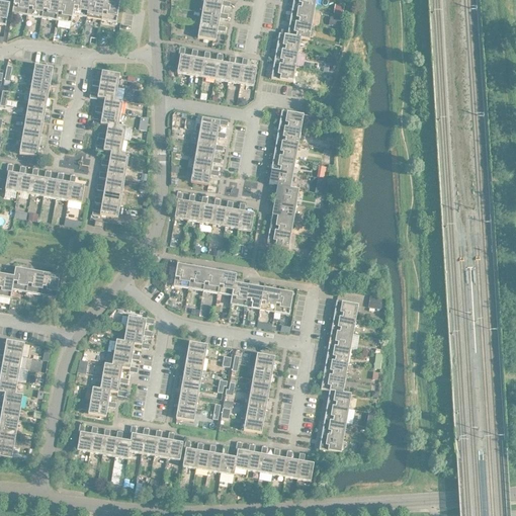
[(0,20),(6,22),(9,1),(5,0),(4,2),(1,1),(1,0),(0,0),(0,20)]
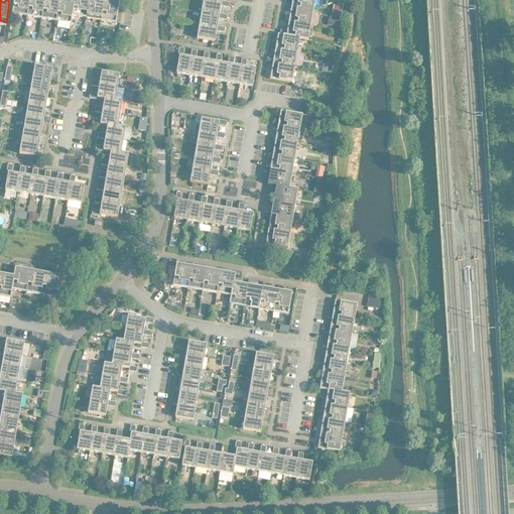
[(13,0),(11,10),(27,12),(29,0),(13,0)]
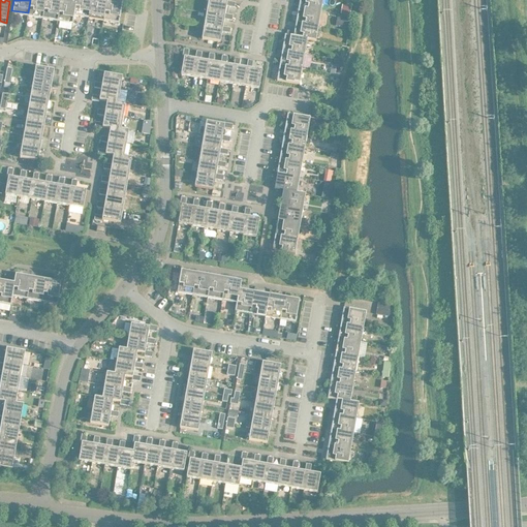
[(30,0),(28,12),(42,16),(45,0),(30,0)]
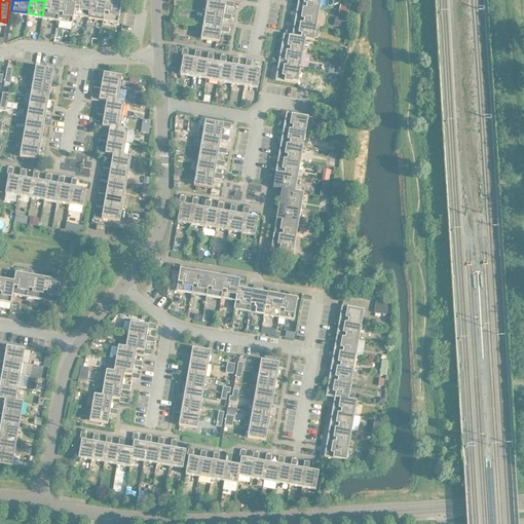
[(45,0),(42,15),(57,19),(60,0),(45,0)]
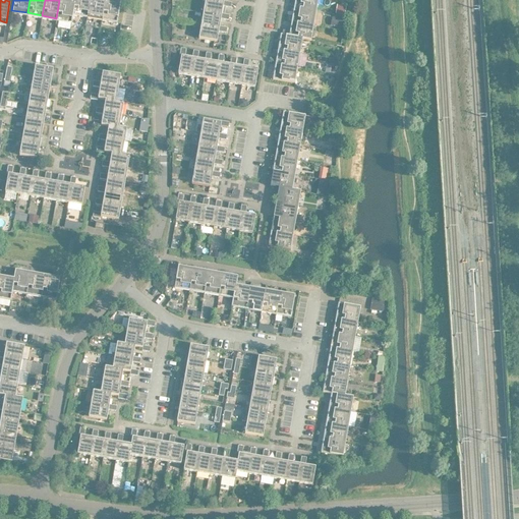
[(59,0),(56,18),(71,20),(73,12),(72,12),(75,0),(70,0),(59,0)]
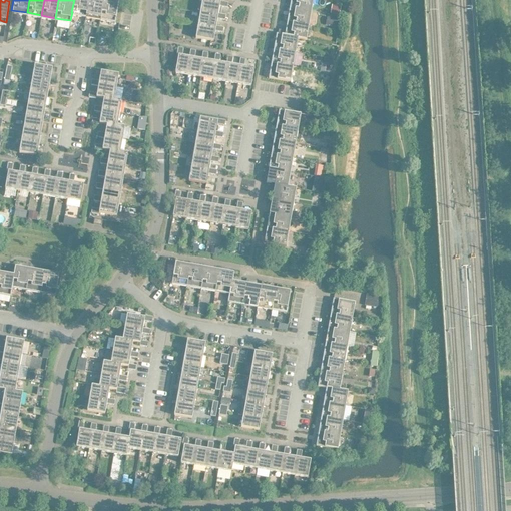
[(74,0),(71,12),(72,12),(86,14),(88,0),(74,0)]
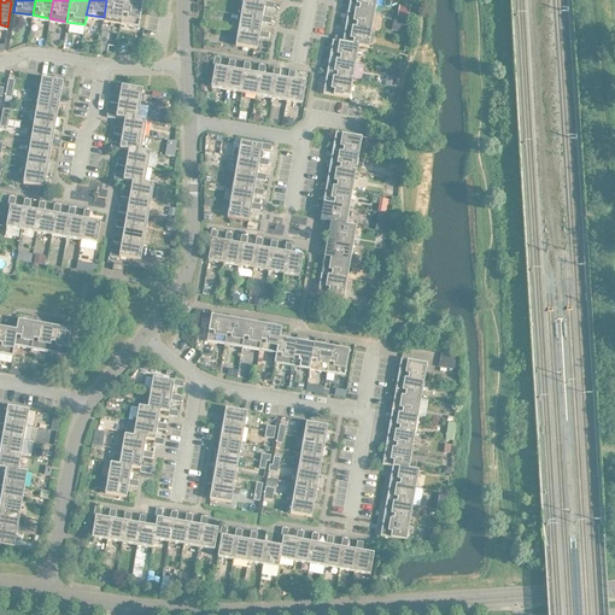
[(106,0),(104,17),(121,21),(124,0),(106,0)]
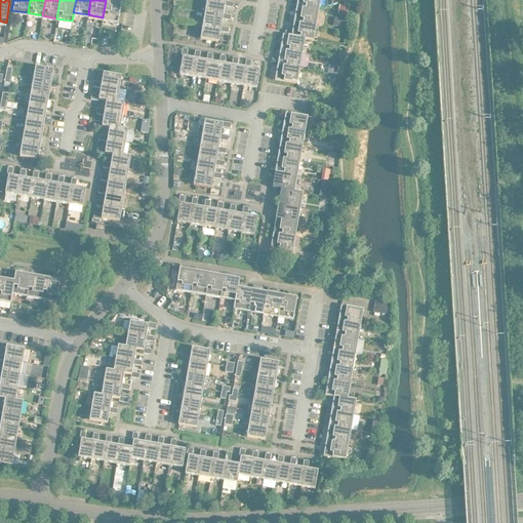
[(106,0),(103,17),(118,19),(121,0),(106,0)]
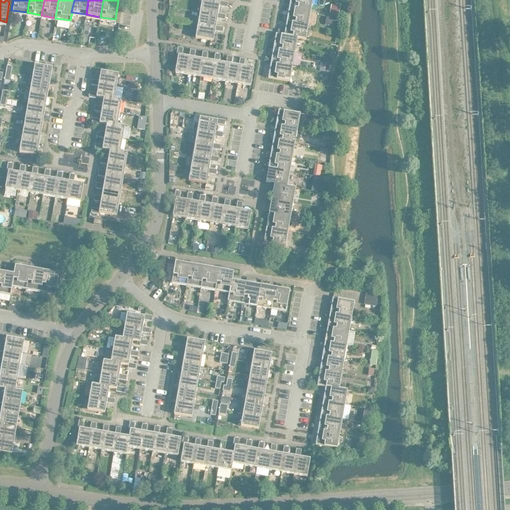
[(201,0),(200,9),(217,12),(218,10),(219,3),(227,4),(227,0),(220,0),(201,0)]
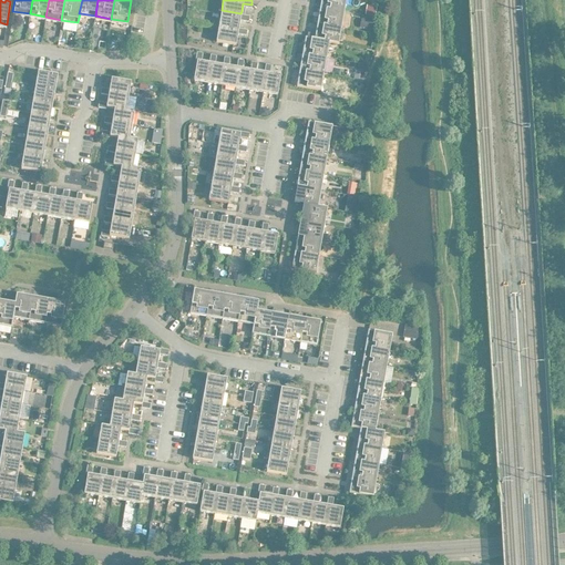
[(321,0),(320,4),(345,9),(346,0),(321,0)]
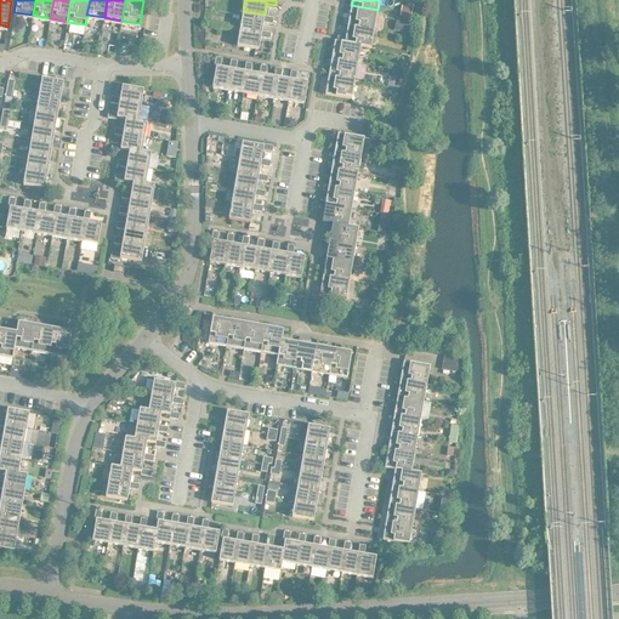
[(403,3),(402,13),(410,15),(412,4),(403,3)]
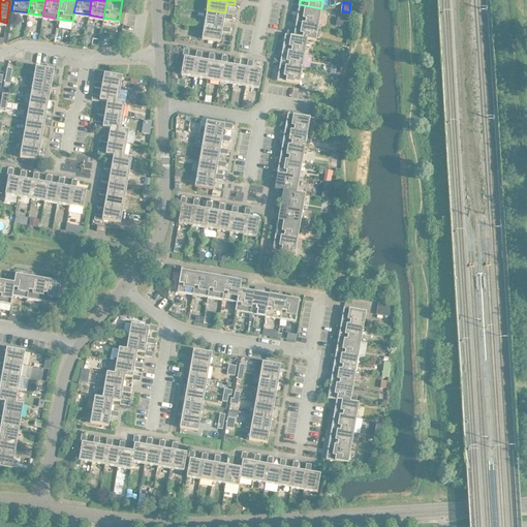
[(298,12),(297,19),(318,23),(321,8),(299,4),(298,8),(301,9),(300,12),(298,12)]
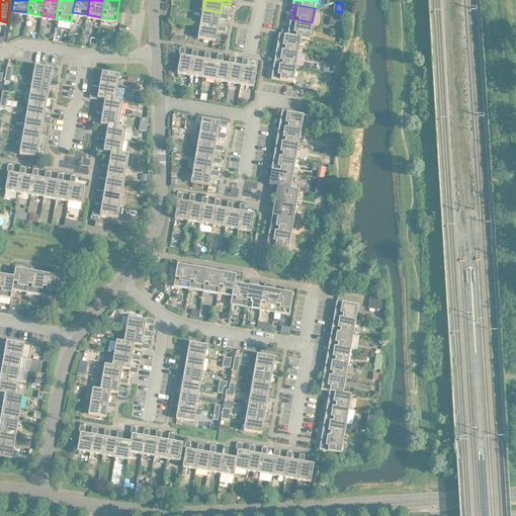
[(202,9),(200,22),(218,25),(219,23),(220,15),(227,17),(228,12),(221,10),(220,12),(202,9)]
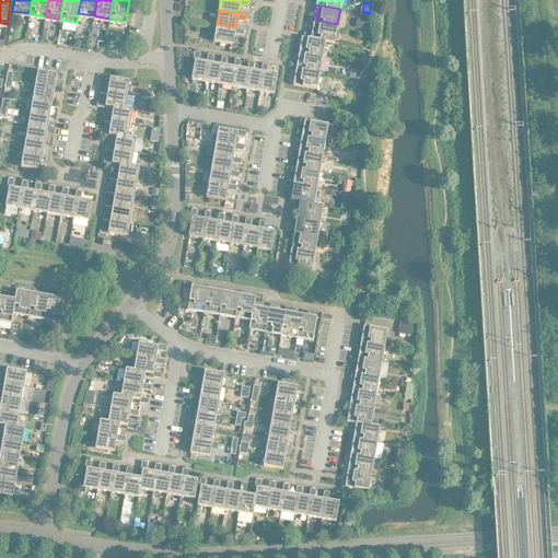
[(358,15),(356,24),(369,25),(370,16),(358,15)]
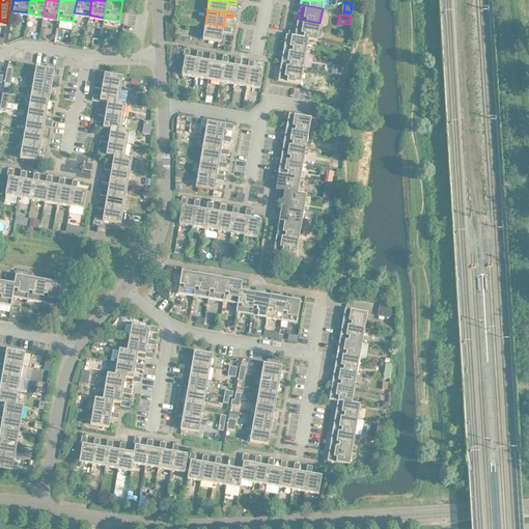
[(296,27),(295,33),(295,34),(308,36),(317,38),(319,23),(298,19),(297,24),(299,24),(299,27),(296,27)]
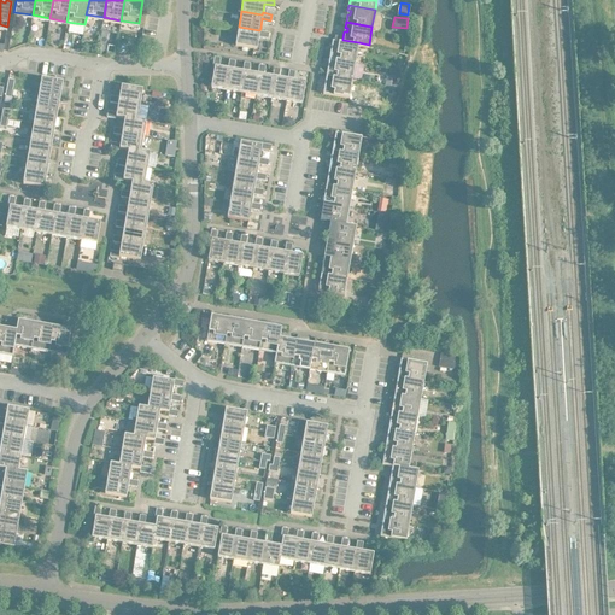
[(259,30),(239,27),(235,42),(257,46),(259,34),(268,35),(269,29),(261,28),(259,30)]
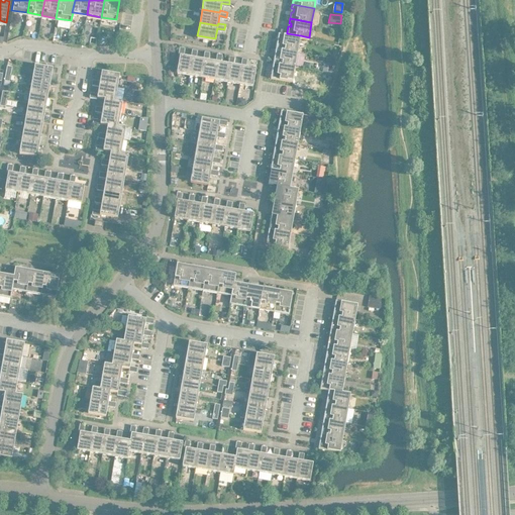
[(277,39),(276,46),(298,49),(300,35),(287,33),(287,32),(279,31),(278,35),(280,36),(280,39),(277,39)]
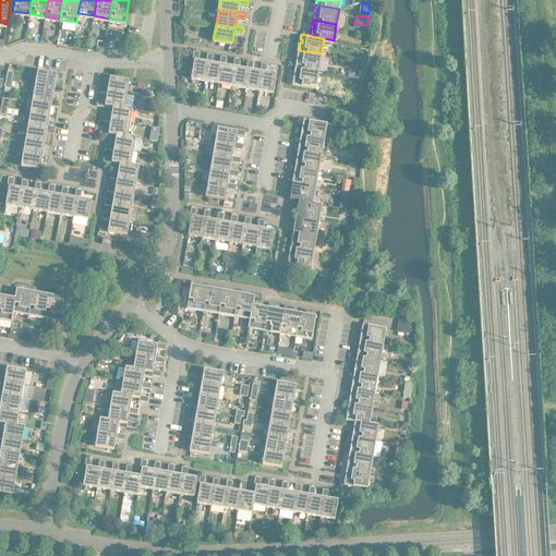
[(191,75),(205,79),(208,59),(206,59),(197,58),(200,49),(194,48),(192,57),(194,57),(191,75)]
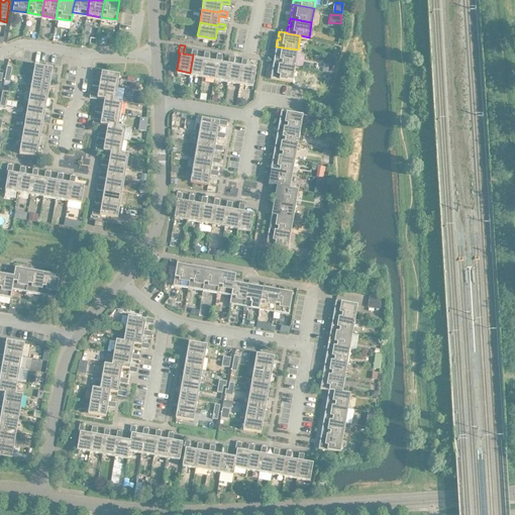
[(190,73),(202,75),(205,57),(203,57),(196,56),(197,47),(192,46),(191,55),(193,55),(190,73)]
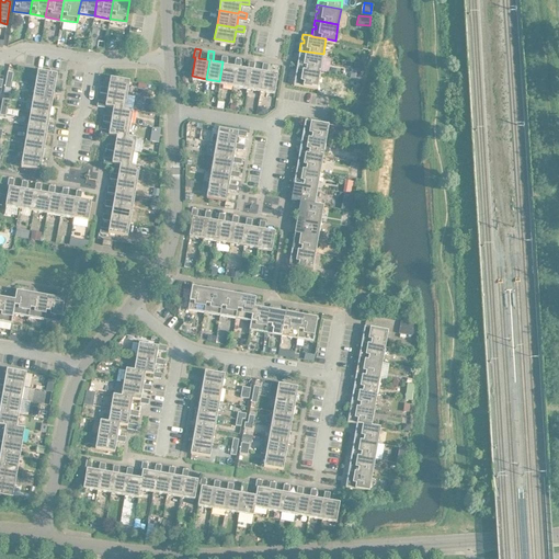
[(298,58),(297,66),(320,70),(323,54),(299,50),(298,55),(301,55),(300,59),(298,58)]
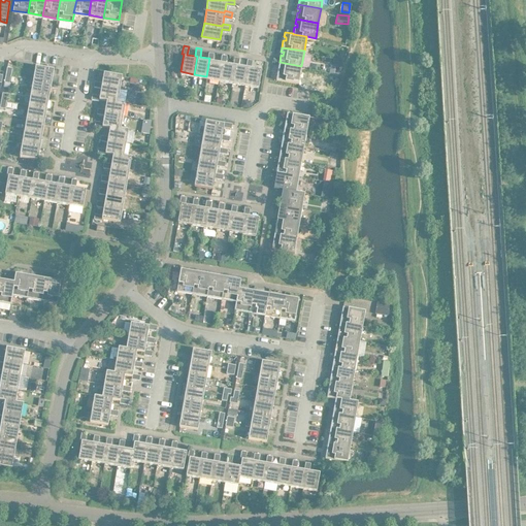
[(206,76),(220,78),(223,61),(221,60),(212,59),(215,51),(208,50),(207,58),(209,58),(206,76)]
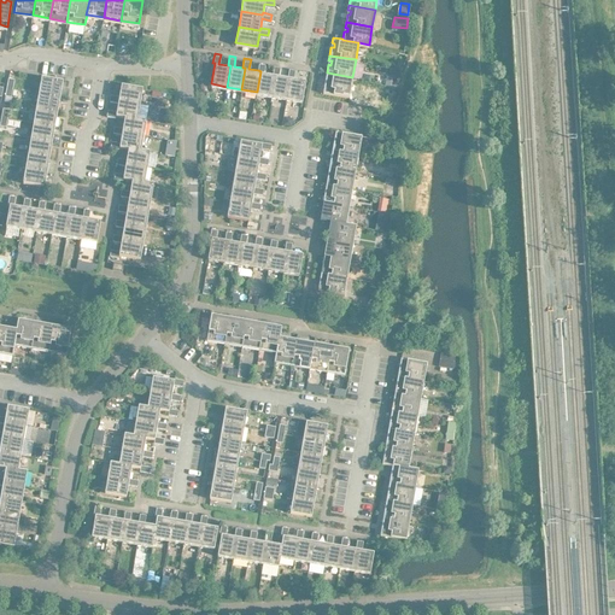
[(257,92),(271,94),(275,74),(273,72),(264,71),(265,62),(259,62),(258,70),(261,71),(257,92)]
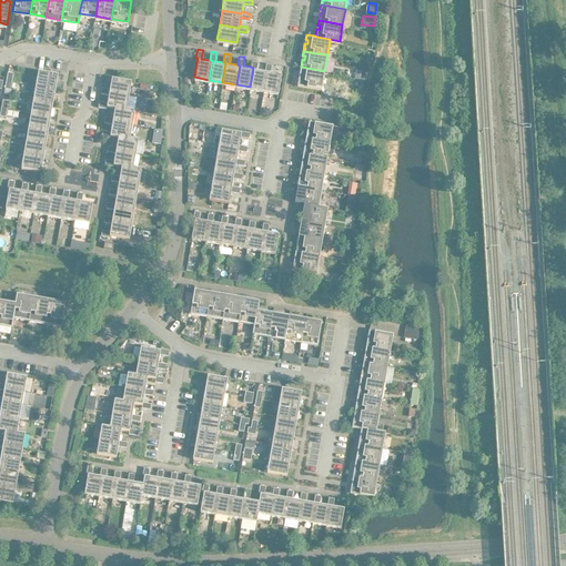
[(250,87),(263,89),(268,70),(264,69),(256,68),(258,60),(252,59),(251,67),(253,68),(250,87)]
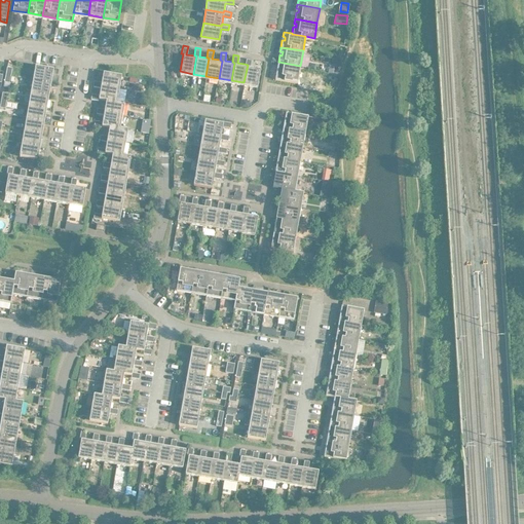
[(248,65),(244,82),(257,85),(260,67),(251,65),(252,58),(247,57),(245,64),(248,65)]
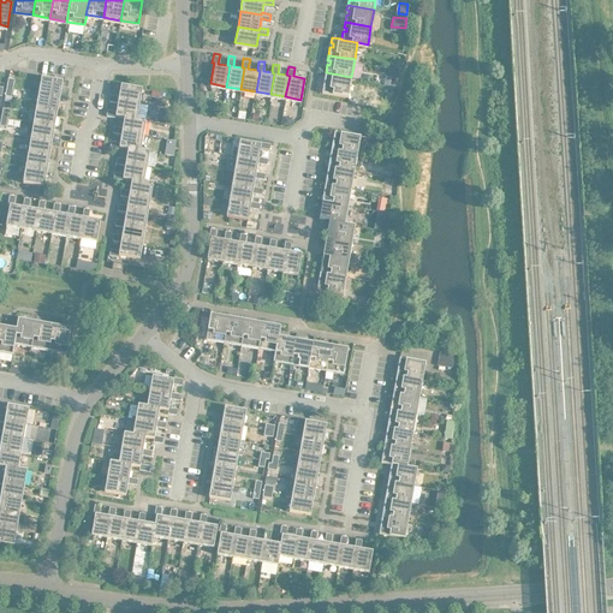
[(351,77),(326,72),(325,77),(327,78),(327,82),(323,82),(322,90),(349,95),(351,77)]
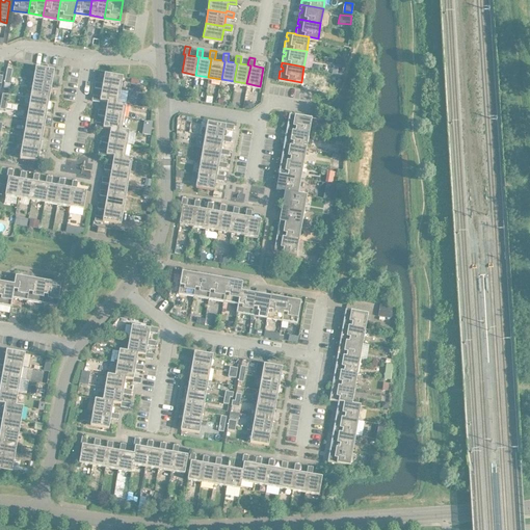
[(36,63),(33,77),(52,80),(54,67),(36,63)]
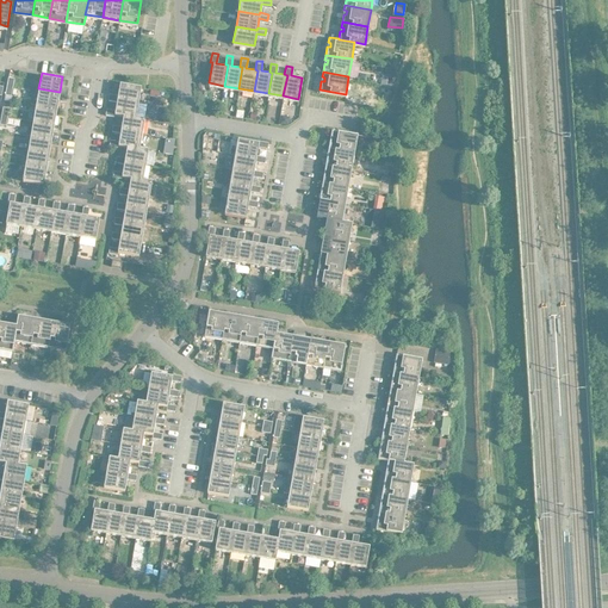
[(109,97),(117,99),(117,97),(138,100),(141,85),(121,81),(118,92),(109,91),(109,97)]
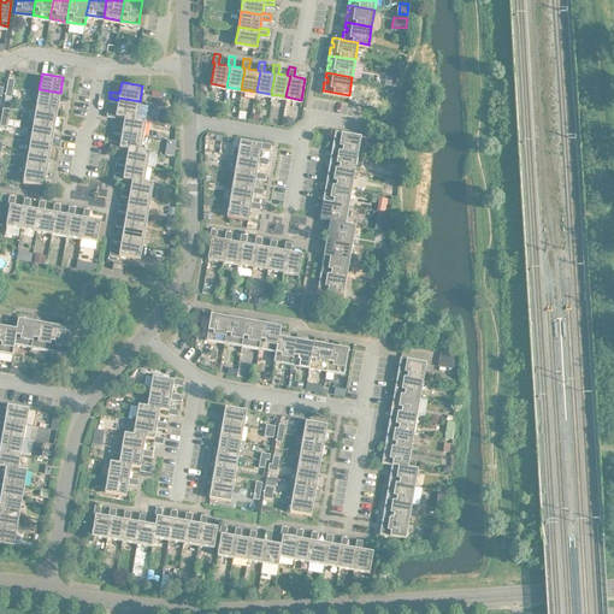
[(39,89),(36,105),(58,108),(60,93),(39,89)]
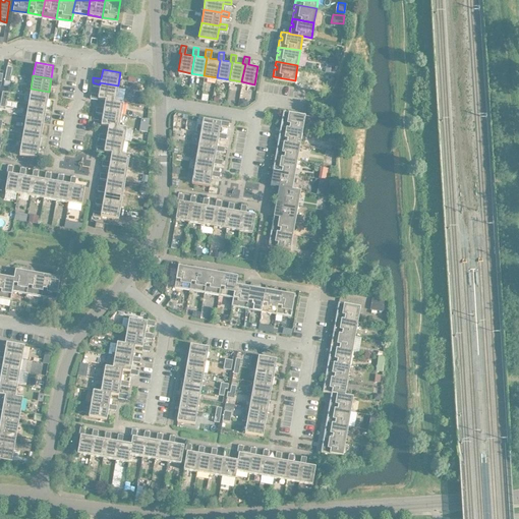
[(98,95),(106,96),(116,98),(118,85),(100,82),(100,84),(99,92),(91,91),(90,96),(98,97),(98,95)]
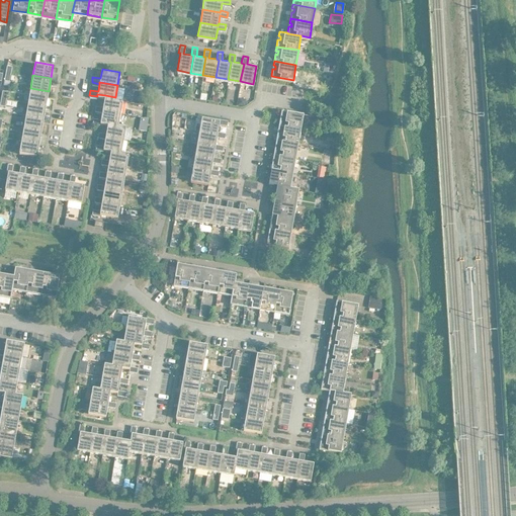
[(30,88),(28,100),(47,103),(49,91),(30,88)]
